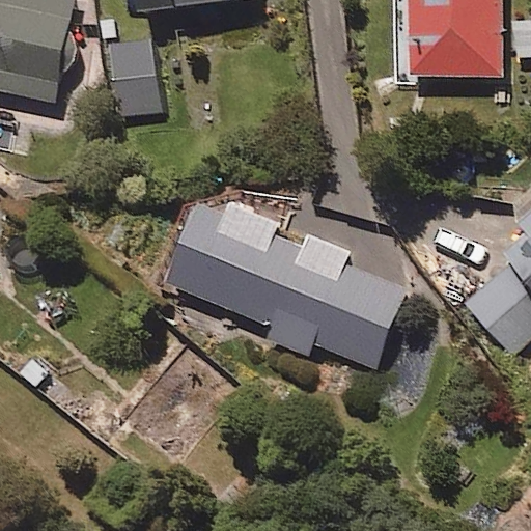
[(75,0),(0,0),(0,87),(55,100),(75,0)]
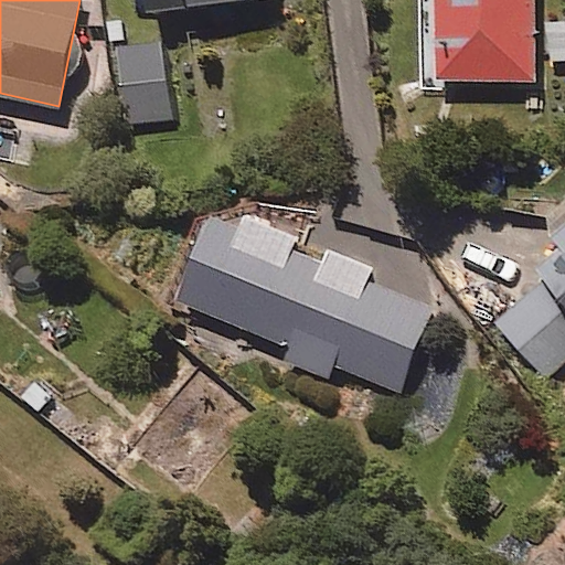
[(233,0),(139,0),(140,11),(233,0)]
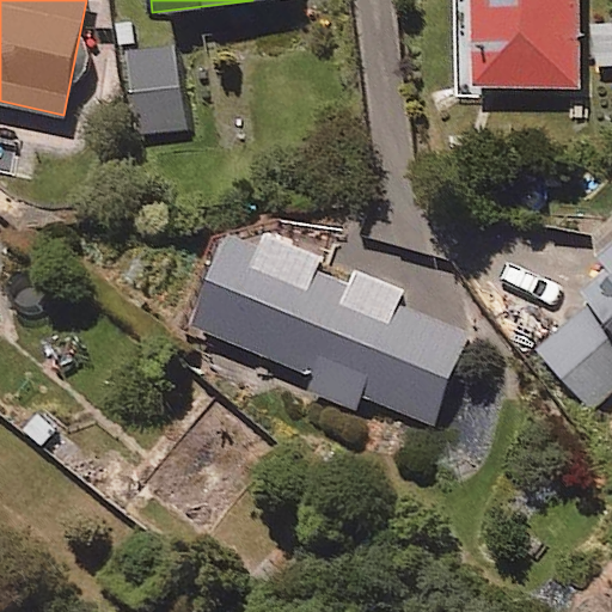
[(580,73),(580,20),(580,0),(472,0),(472,83),(580,84),(580,73)]
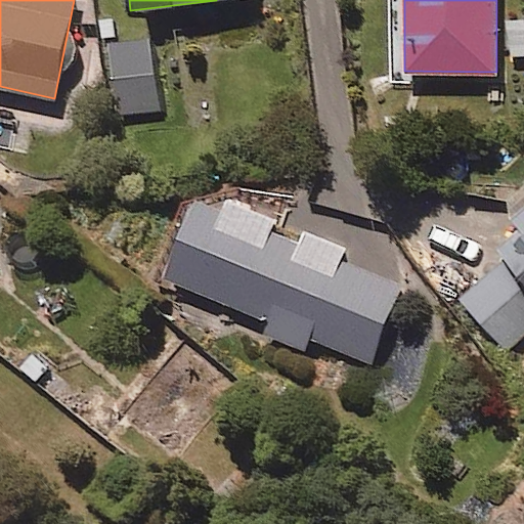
[(523,17),(496,17),(496,62),(523,61),(523,17)]
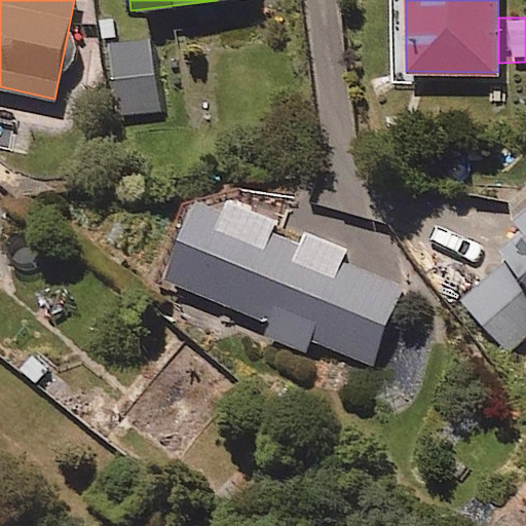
[(154,38),(110,41),(116,116),(159,112),(154,38)]
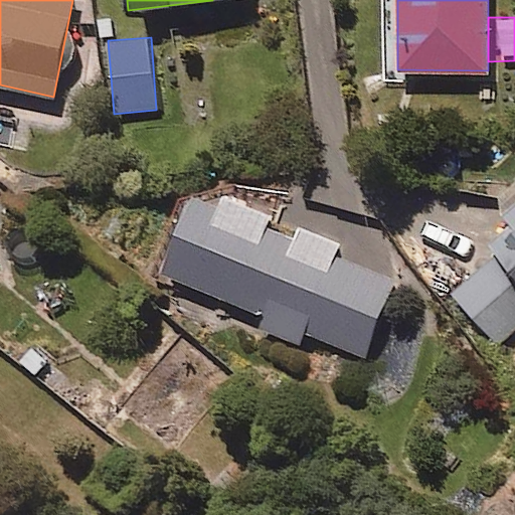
[(342,239),(196,179),(160,269),(270,314),(264,328),(300,342),(305,332),(363,356),(396,278),(336,252),(342,239)]
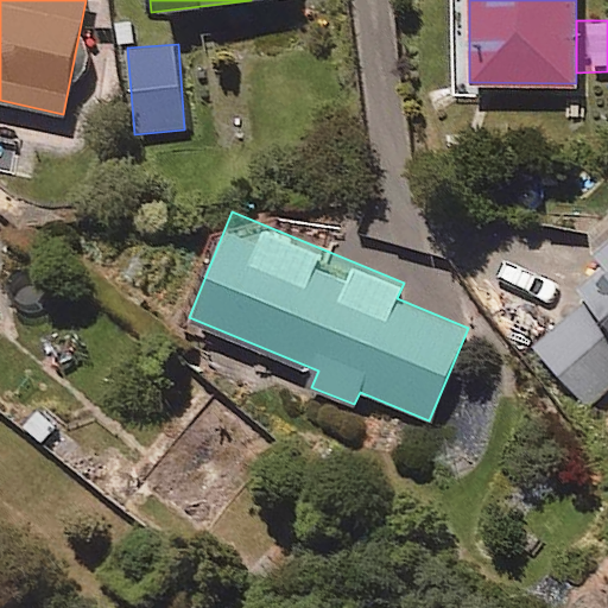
[(607,235),(589,251),(607,274),(529,339),(584,409),(607,390),(607,235)]
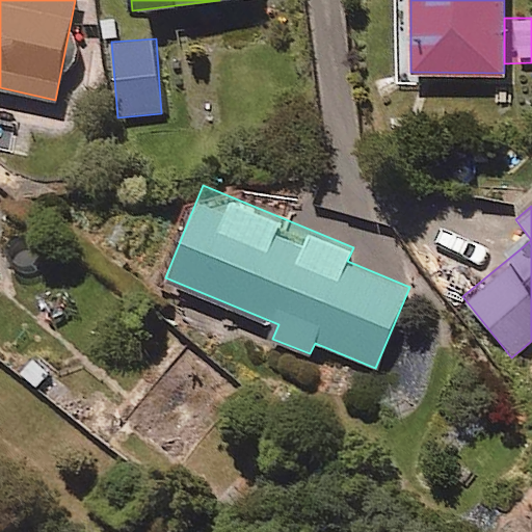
[(529,531),(531,529),(531,487),(489,531),(529,531)]
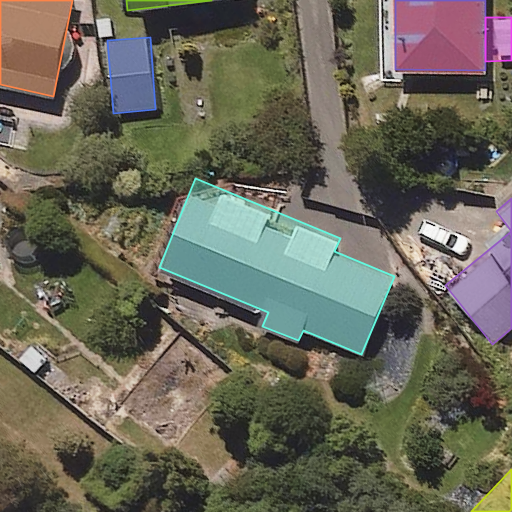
All buildings are outlined.
